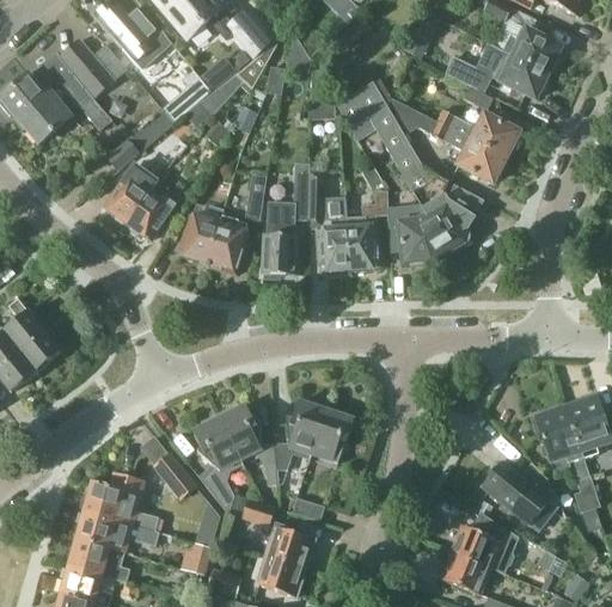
[(99,11),(96,13),(110,31),(109,32),(120,46),(121,43),(136,61),(136,60),(144,67),(164,48),(158,41),(165,35),(140,6),(132,13),(121,1),(117,5),(112,0),(110,0),(106,4),(103,2),(99,6),(99,11)]
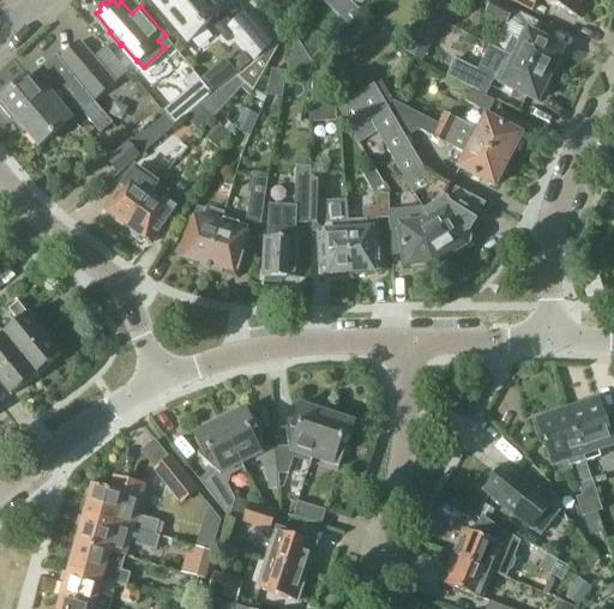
[(158,0),(190,36),(210,18),(227,37),(235,31),(256,54),(277,36),(252,6),(233,23),(221,8),(222,8),(215,0),(158,0)]
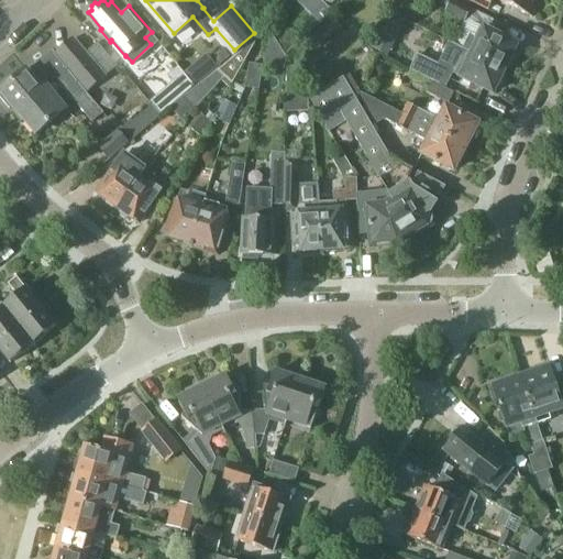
[(332,8),(323,0),(298,0),(320,21),(332,8)]
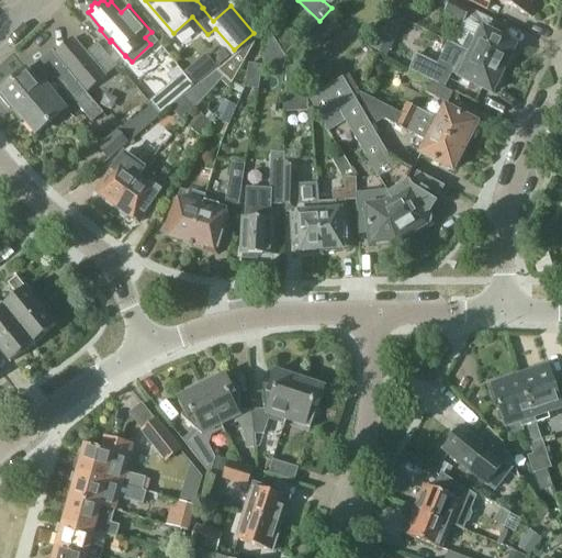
[(442,0),(447,2),(447,3),(445,9),(463,18),(464,19),(471,7),(462,1),(460,0),(442,0)]
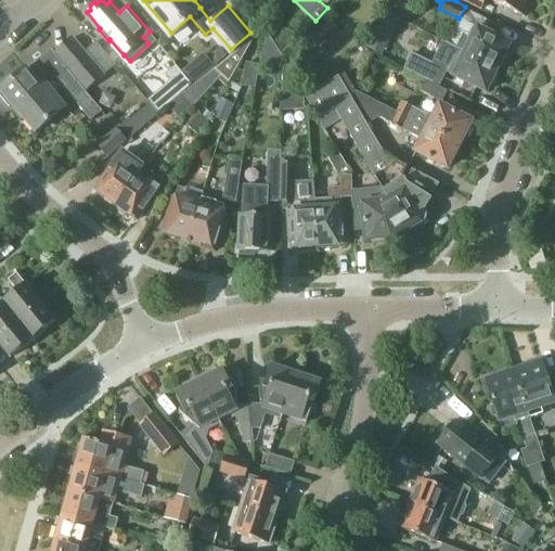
[(497,0),(520,12),(526,0),(497,0)]
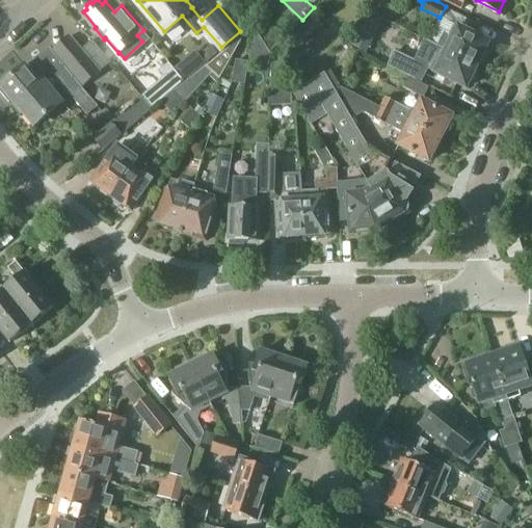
[(314,14),(302,23),(312,33),(322,23),(314,14)]
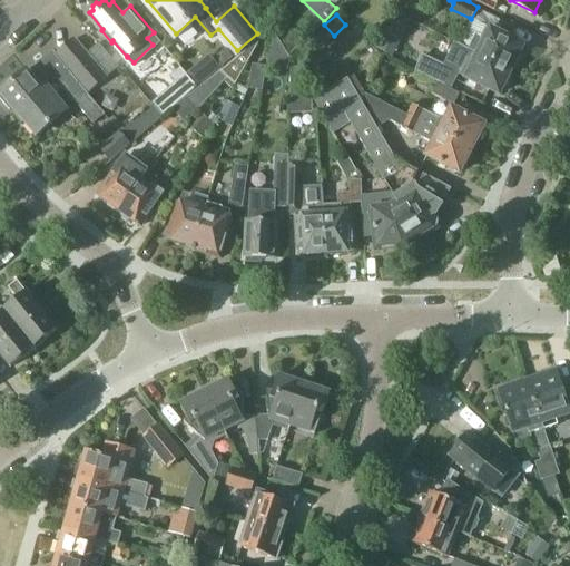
[(477,31),(469,46),(511,66),(512,62),(514,64),(520,54),(518,52),(522,41),(510,36),(499,30),(487,23),(481,35),(477,31)]
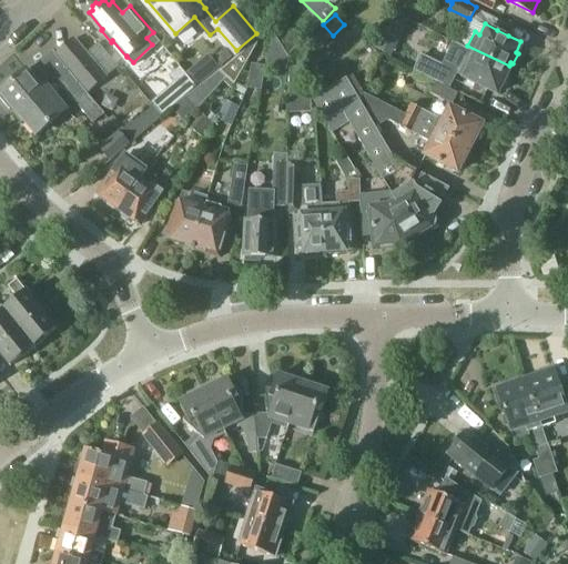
[(58,49),(54,52),(53,53),(67,68),(85,91),(105,74),(73,36),(58,49)]
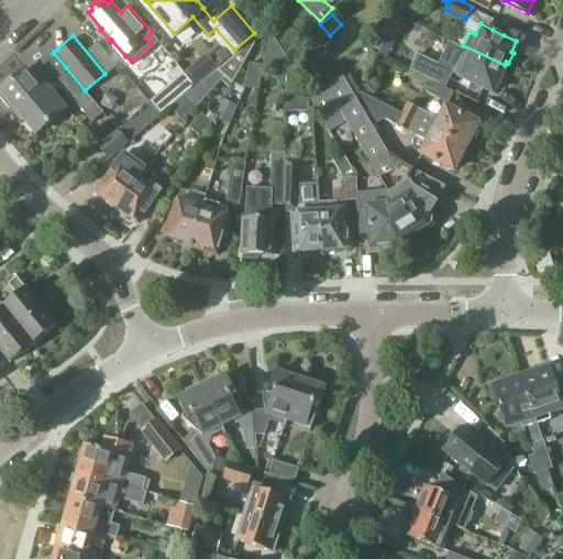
[(253,37),(217,67),(224,74),(232,81),(255,40),(253,37)]
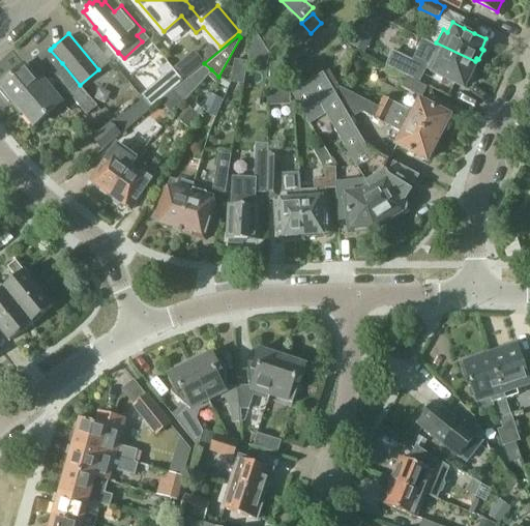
[(393,48),(386,62),(413,77),(414,76),(420,63),(427,66),(430,67),(464,84),(469,75),(470,75),(471,76),(475,66),(474,65),(473,64),(474,63),(475,61),(436,42),(427,38),(425,37),(415,59),(393,48)]
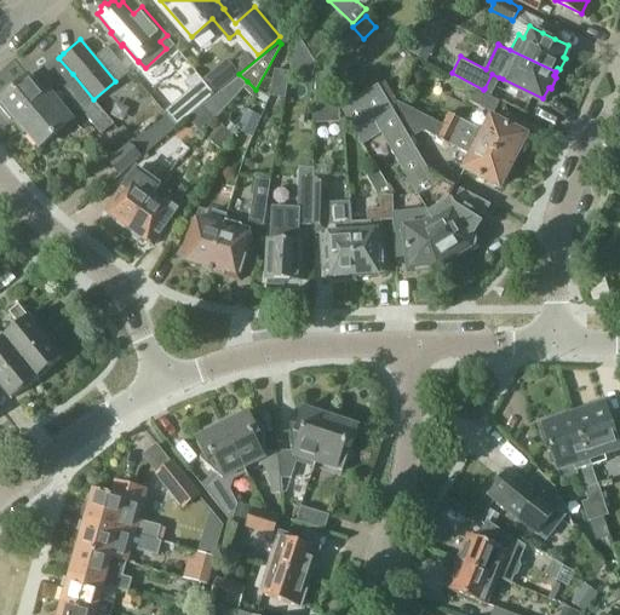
[(240,69),(252,59),(244,50),(231,59),(240,69)]
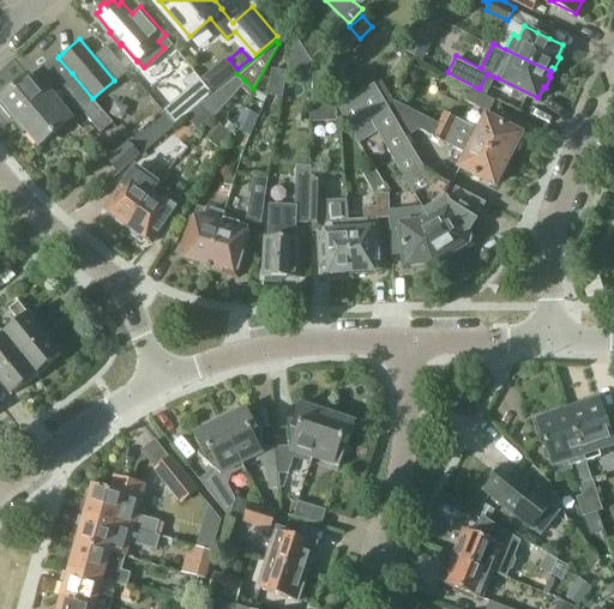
[(59,56),(55,53),(29,76),(29,74),(28,74),(11,89),(8,86),(0,94),(0,104),(10,115),(12,113),(17,119),(18,118),(71,73),(72,73),(58,58),(59,56)]
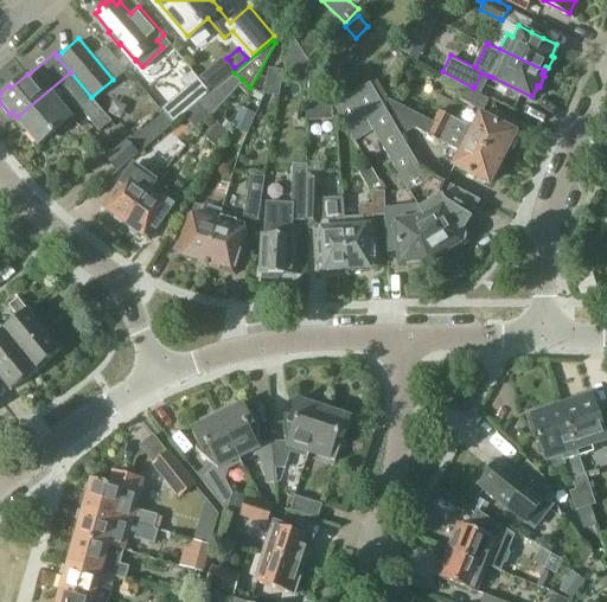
[(223,56),(200,75),(212,89),(235,70),(223,56)]
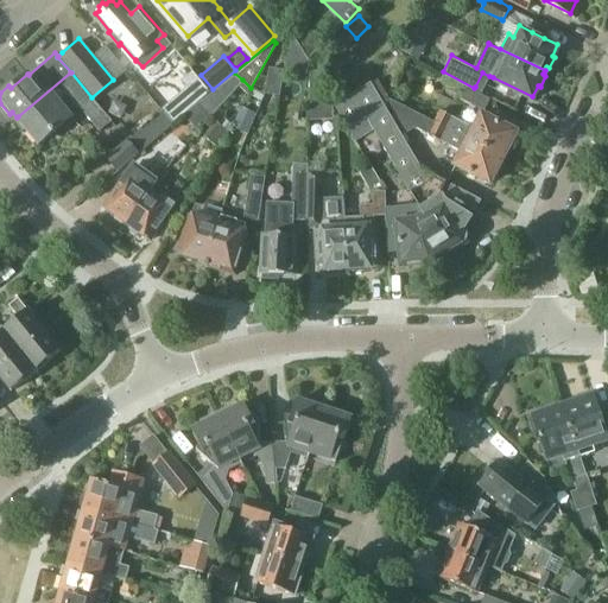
[(188,87),(163,108),(169,115),(173,120),(173,121),(183,112),(197,101),(210,89),(194,69),(184,76),(188,81),(188,87)]
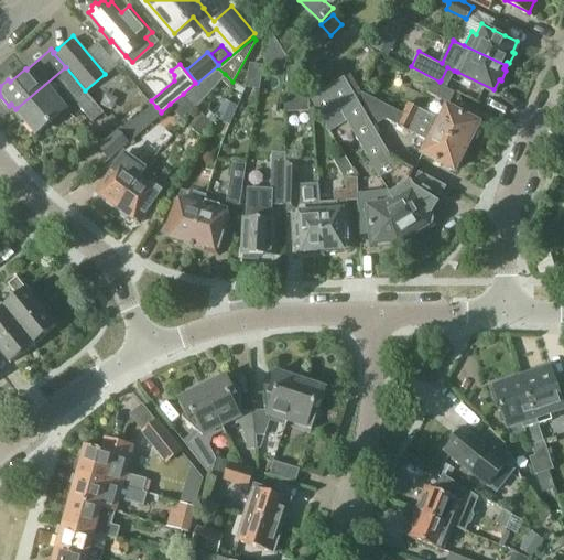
[(308,108),(308,94),(292,64),(288,64),(288,94),(288,109),(308,108)]
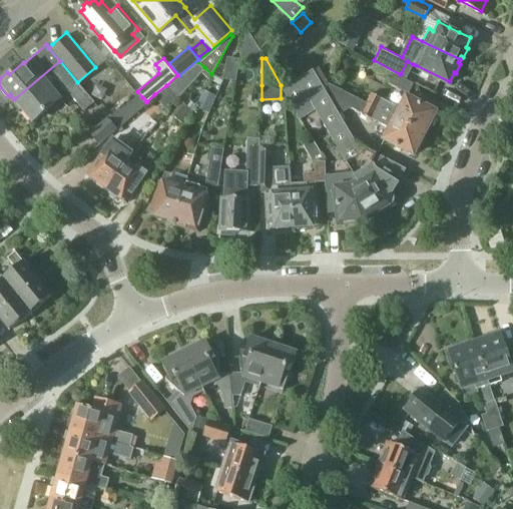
[(51,84),(58,78),(69,91),(84,108),(93,100),(77,82),(60,61),(59,61),(15,98),(14,99),(33,121),(34,120),(62,96),(51,84)]
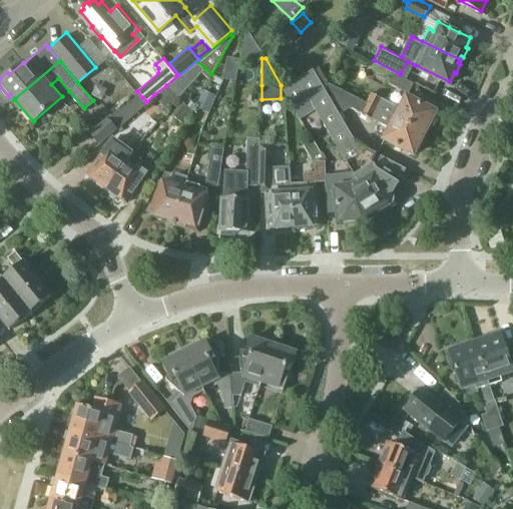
[(177,96),(204,67),(197,61),(167,86),(177,96)]
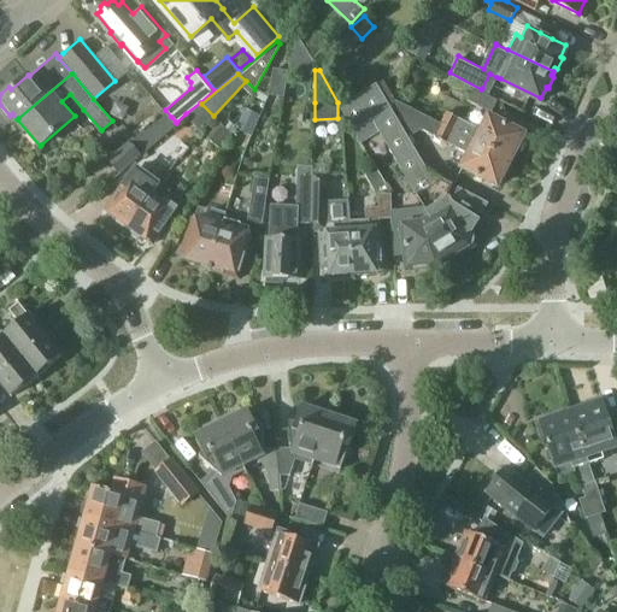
[(406,133),(391,107),(376,83),(339,105),(353,129),(354,128),(372,118),(380,129),(424,205),(429,213),(433,217),(438,262),(439,265),(474,245),(475,242),(475,240),(471,230),(477,219),(469,215),(474,206),(480,196),(454,183),(452,182),(428,170),(427,169),(421,157),(413,146),(412,142),(410,139),(409,137),(406,133)]
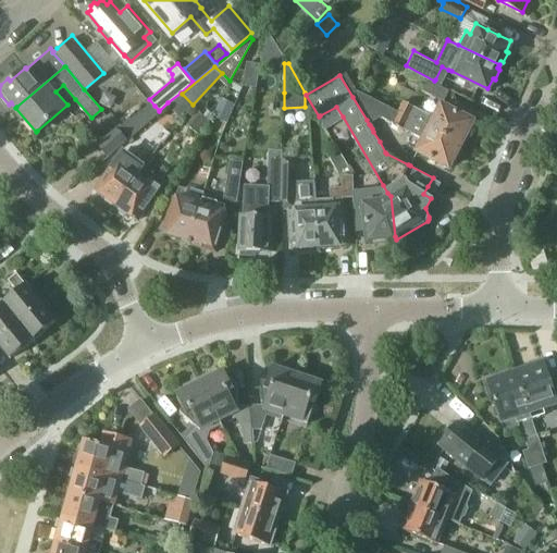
[(421,89),(443,100),(448,89),(426,78),(421,89)]
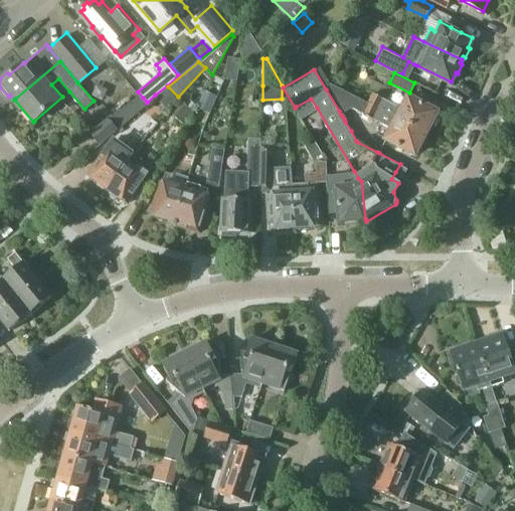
[(426,133),(368,102),(330,82),(326,90),(339,111),(341,115),(354,107),(391,127),(385,138),(415,154),(426,133)]
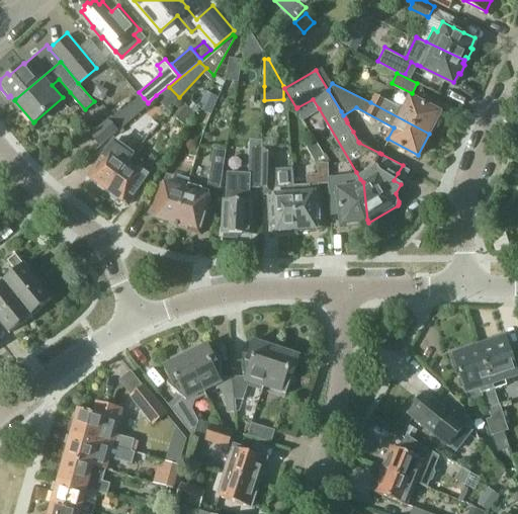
[(197,104),(209,110),(217,94),(205,88),(197,104)]
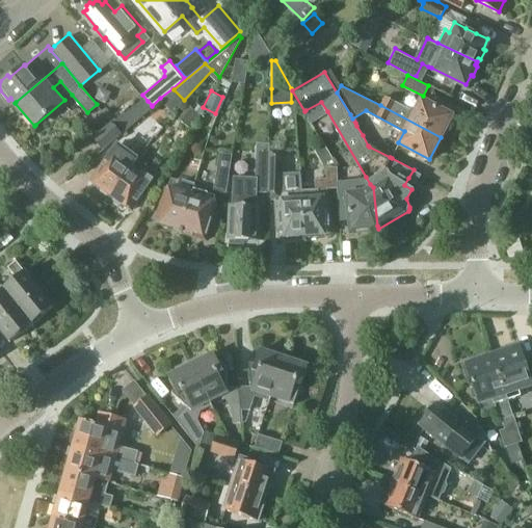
[(380,105),(441,137),(452,114),(422,98),(416,110),(386,95),(380,105)]
